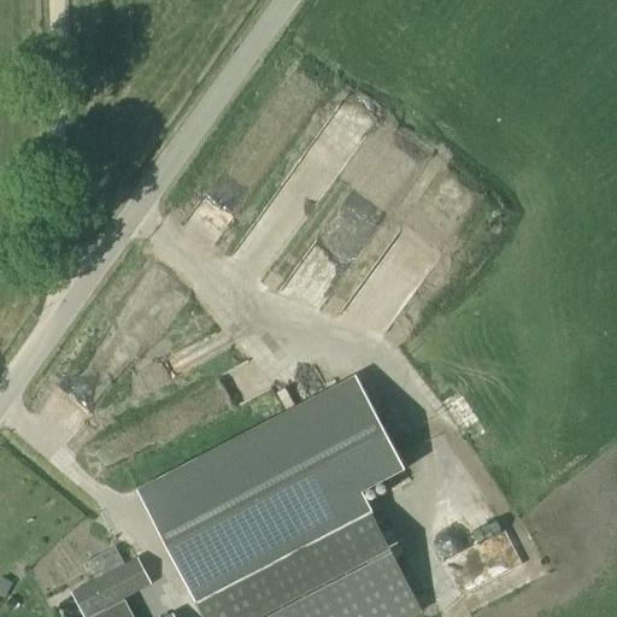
[(203,616),(401,616),(418,609),(392,557),(359,495),(375,487),(404,471),(356,376),(306,401),(288,411),(134,491),(186,585),(203,616)]
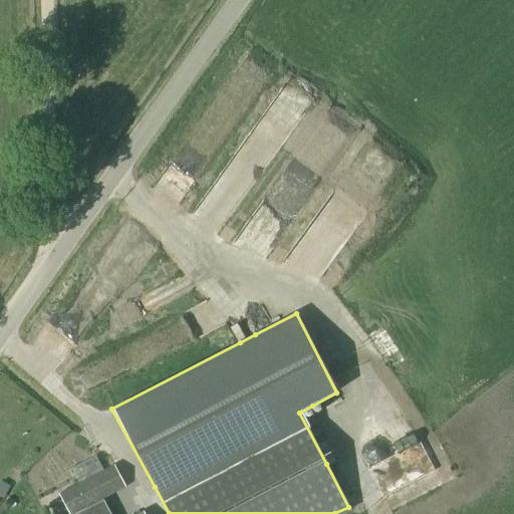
[(111,466),(56,494),(66,513),(70,513),(122,487),(111,466)]
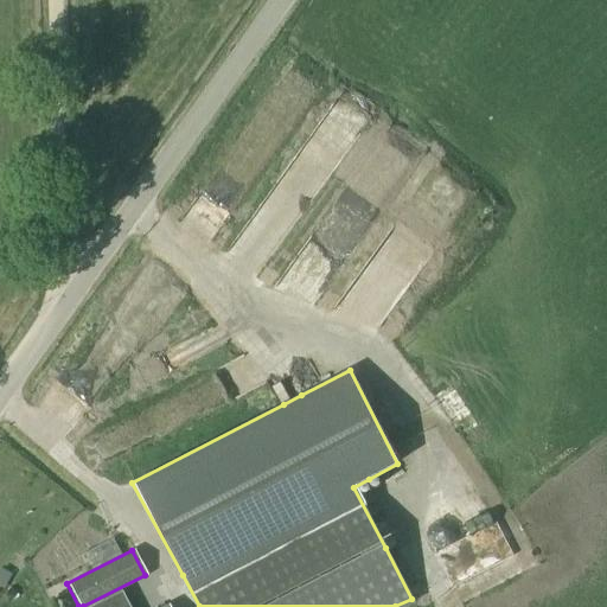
[(168,606),(167,606),(165,606),(129,606),(121,592),(90,606),(168,606)]
